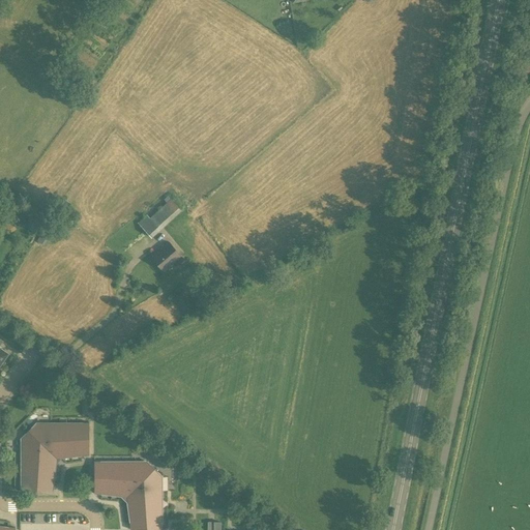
[(181,210),(171,200),(153,214),(148,218),(146,215),(138,223),(140,227),(151,238),(181,210)]
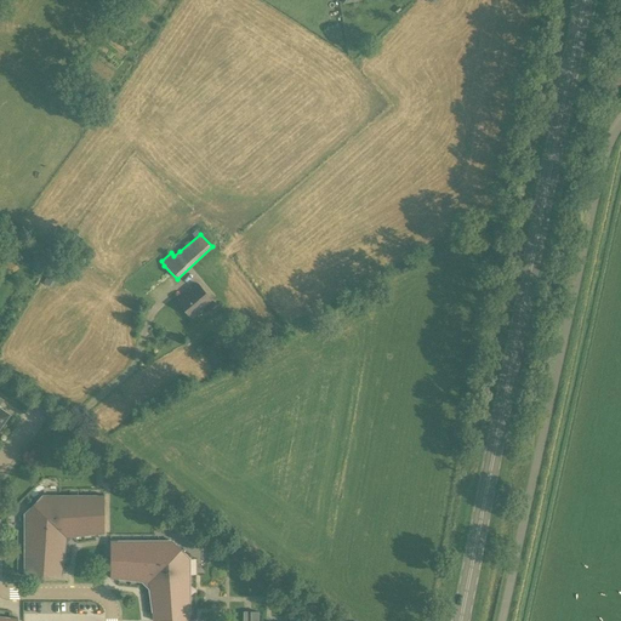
[(46,281),(52,285),(58,274),(52,271),(46,281)]
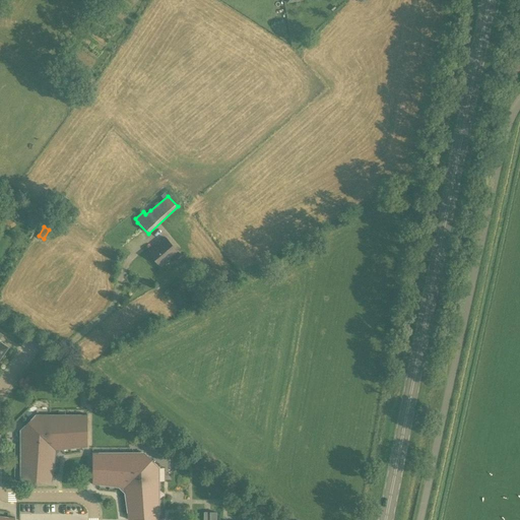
[(160,266),(170,258),(175,264),(182,258),(165,238),(148,253),(160,266)]
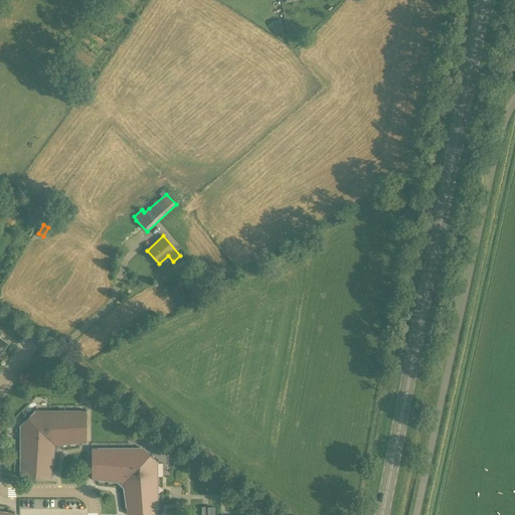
[(179,303),(187,296),(176,283),(168,290),(179,303)]
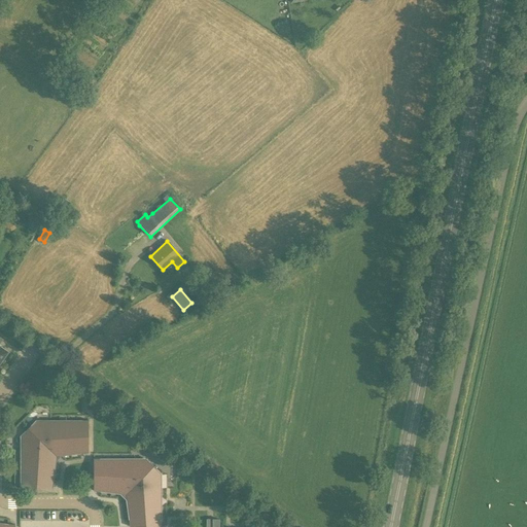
[(21,488),(21,487),(37,487),(37,486),(40,486),(40,487),(51,487),(51,488),(53,488),(53,481),(51,481),(55,461),(61,455),(81,452),(81,453),(88,452),(86,452),(86,441),(85,441),(85,437),(86,437),(86,421),(88,421),(88,420),(81,420),(81,421),(36,421),(31,426),(30,425),(25,430),(26,431),(21,435),(21,482),(20,482),(20,488),(21,488)]
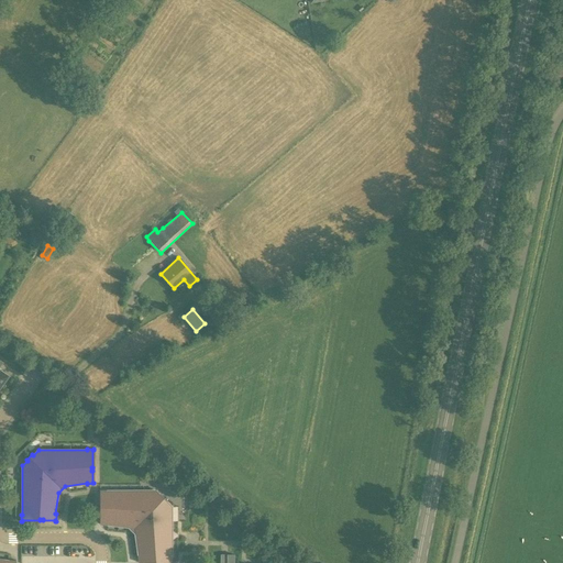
[(99,489),(99,523),(130,528),(134,532),(138,562),(173,562),(173,507),(155,489),(138,489),(99,489)]
